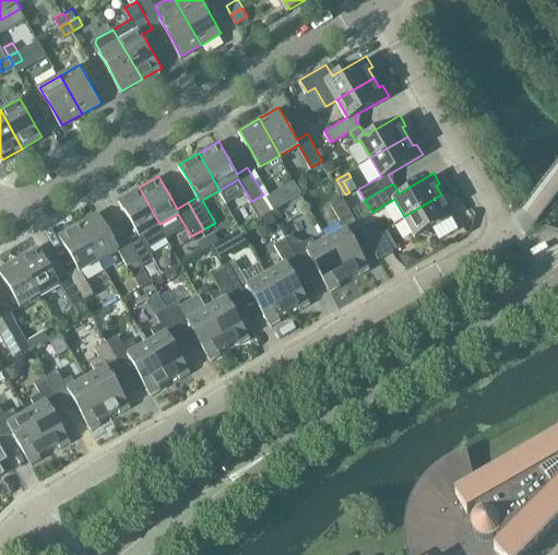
[(128,237),(143,263),(154,257),(142,235),(159,224),(139,187),(119,199),(138,231),(128,237)]
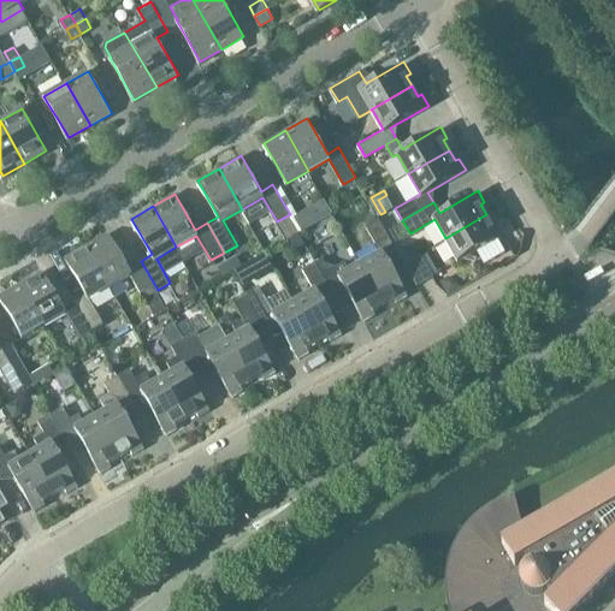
[(296,220),(302,230),(314,223),(308,213),(296,220)]
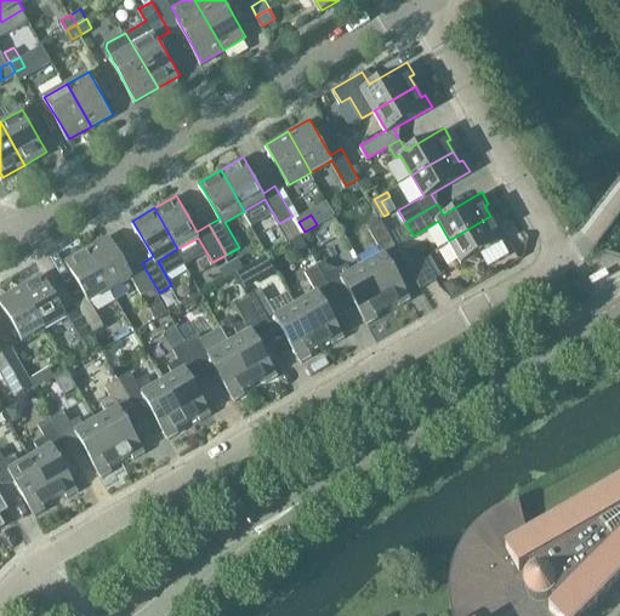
[(496,227),(490,216),(449,240),(462,262),(507,237),(500,224),(496,227)]
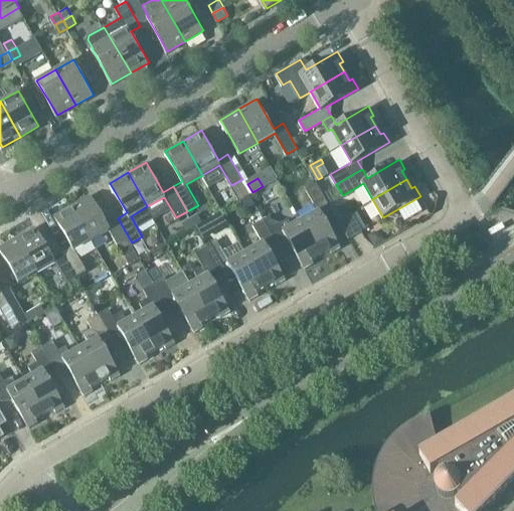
[(319,209),(302,218),(321,252),(330,247),(332,251),(341,245),(323,213),(332,208),(317,182),(307,188),(319,209)]
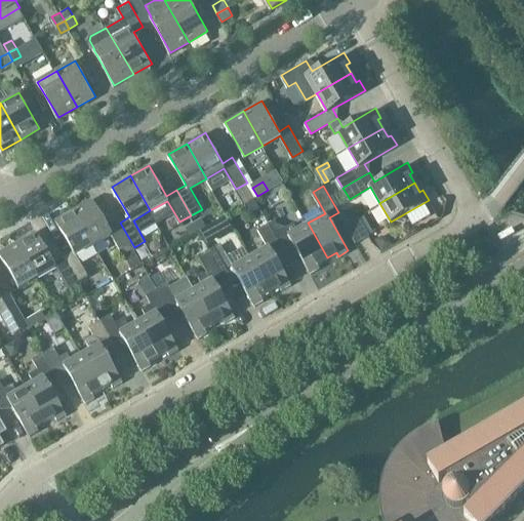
[(134,247),(120,223),(111,228),(92,198),(74,208),(94,243),(112,233),(123,253),(134,247)]
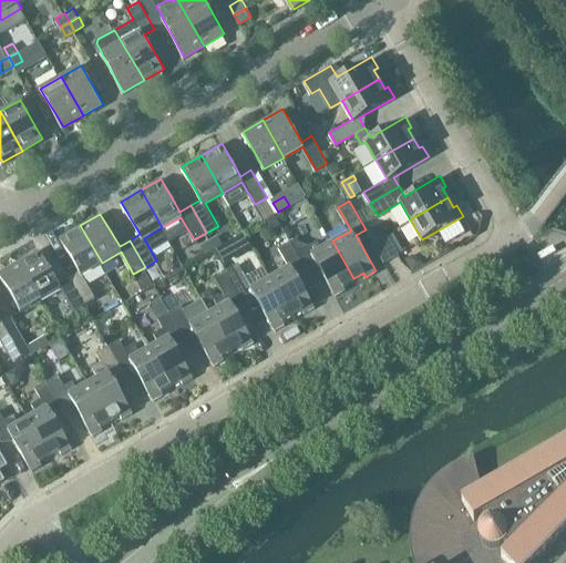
[(276,214),(268,218),(274,227),(280,223),(276,214)]
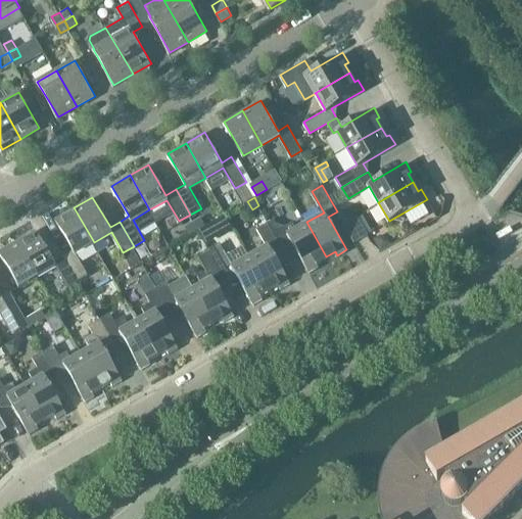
[(94,242),(74,207),(55,218),(74,249),(63,254),(66,258),(67,261),(74,272),(78,279),(89,273),(77,252),(94,242)]
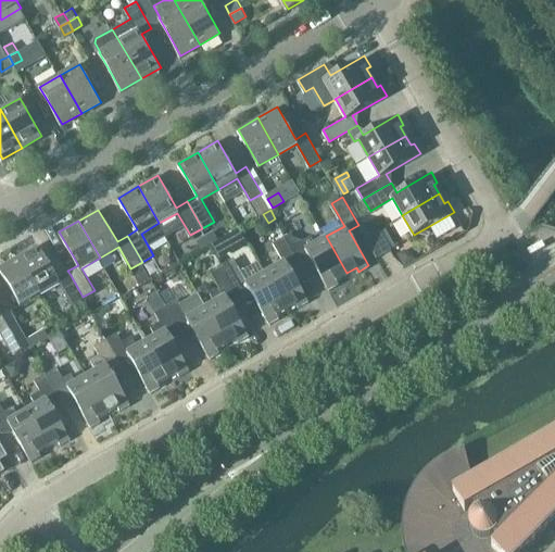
[(380,228),(365,237),(377,256),(392,248),(380,228)]
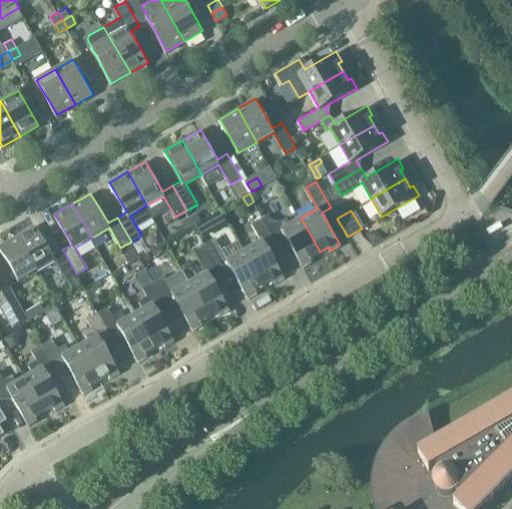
[(189,216),(194,224),(202,219),(197,211),(189,216)]
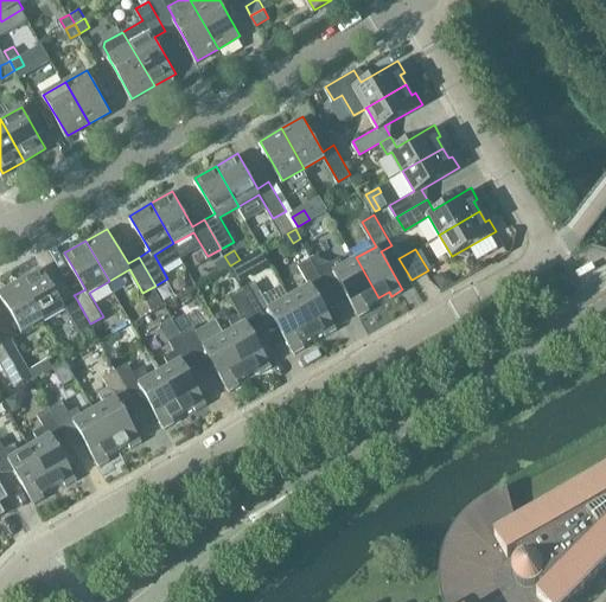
[(378,298),(356,257),(345,263),(340,255),(332,260),(321,256),(319,251),(311,256),(326,282),(337,276),(359,314),(371,307),(369,303),(378,298)]
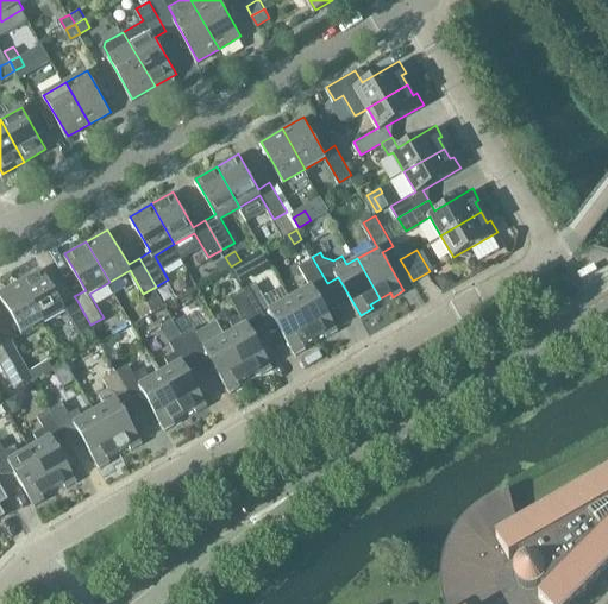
[(231,266),(225,257),(215,262),(221,271),(231,266)]
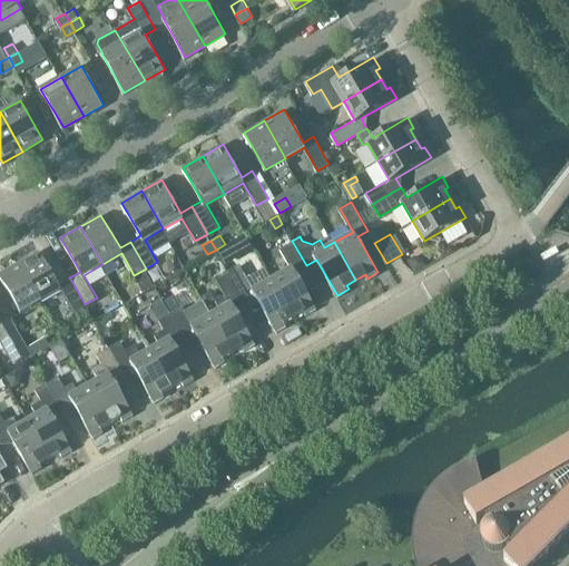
[(306,265),(292,241),(281,247),(291,266),(273,277),(295,315),(304,310),(306,313),(316,308),(296,271),(306,265)]
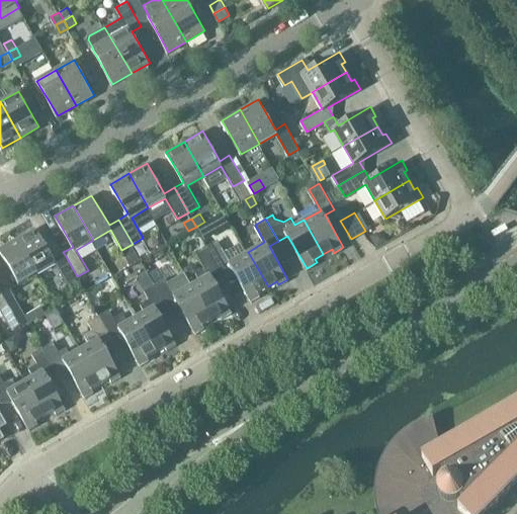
[(17,238),(37,271),(56,261),(36,227),(17,238)]
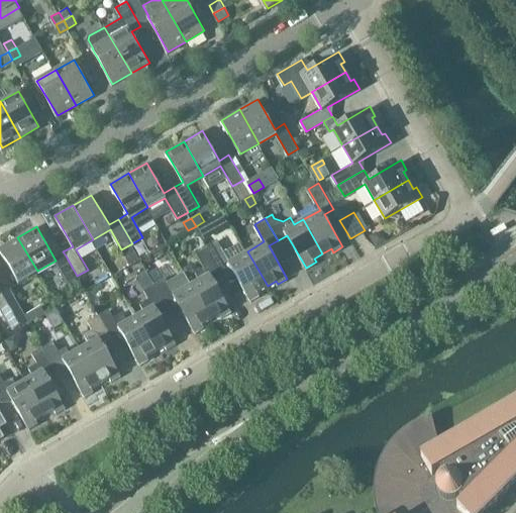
[(377,232),(372,235),(377,244),(386,239),(383,234),(377,232)]
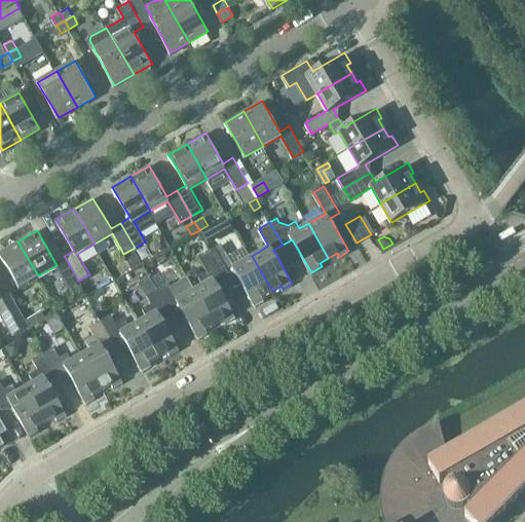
[(38,275),(17,241),(0,251),(0,253),(20,287),(38,275)]
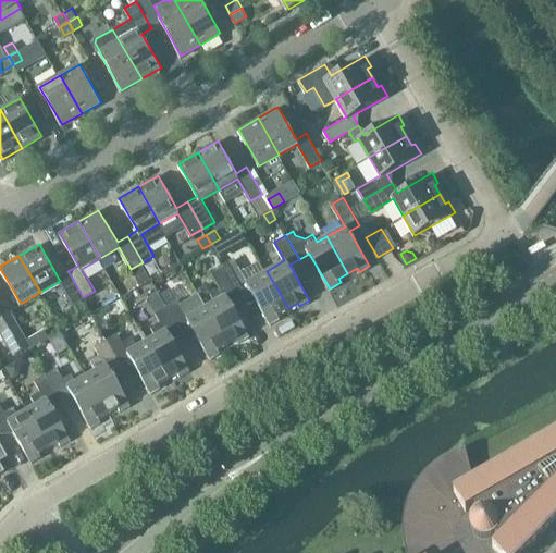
[(239,294),(250,289),(270,323),(281,317),(279,314),(288,308),(267,271),(259,258),(241,269),(234,257),(222,265),(223,266),(239,294)]
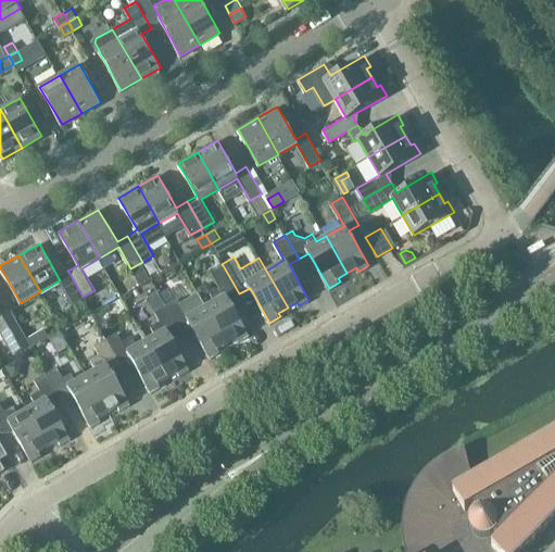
[(142,264),(133,270),(141,283),(151,277),(147,268),(142,264)]
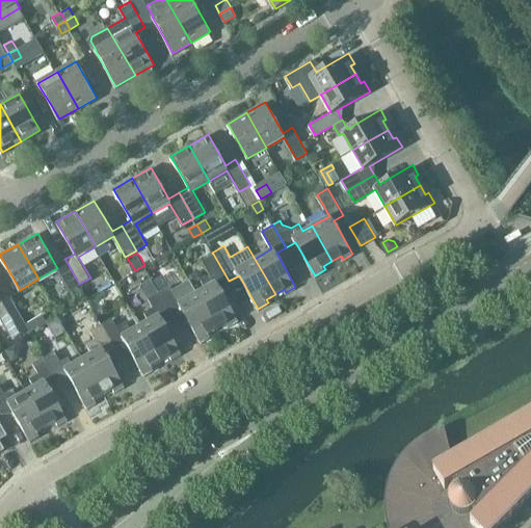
[(229,281),(213,254),(202,260),(209,272),(201,278),(206,287),(197,292),(218,327),(227,322),(229,325),(239,319),(219,286),(229,281)]
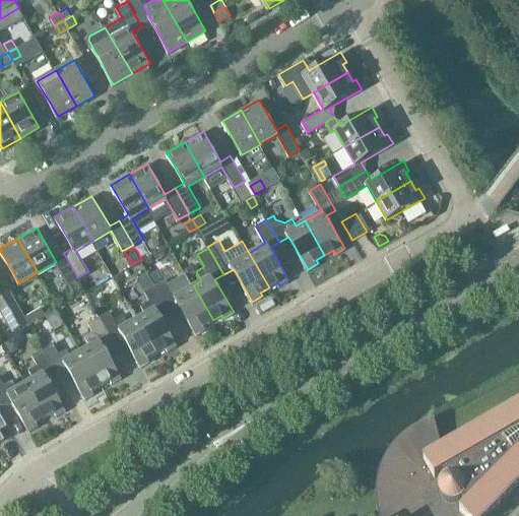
[(56,262),(68,283),(78,277),(77,277),(73,270),(67,259),(66,257),(56,262)]
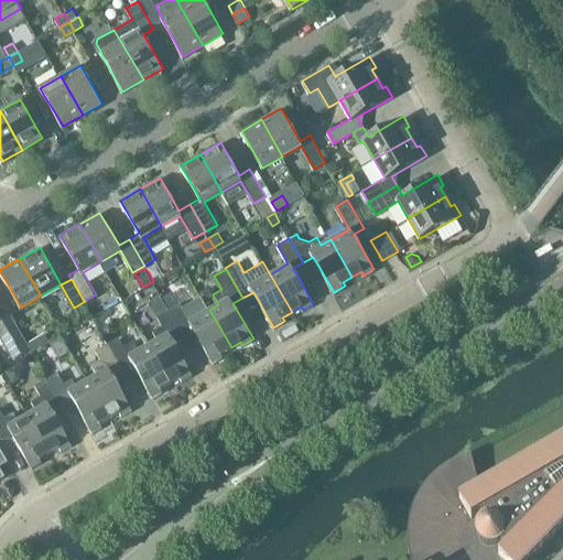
[(231,347),(209,310),(191,320),(180,301),(169,309),(183,333),(193,326),(213,362),(224,356),(222,353),(231,347)]
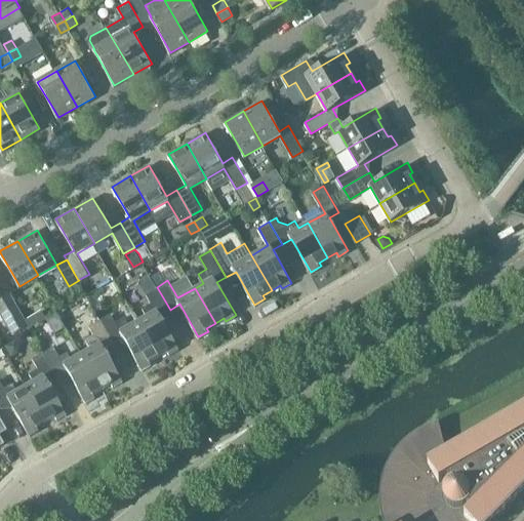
[(142,307),(147,316),(139,320),(159,355),(167,350),(169,353),(179,348),(160,315),(170,310),(157,287),(146,293),(151,302),(142,307)]
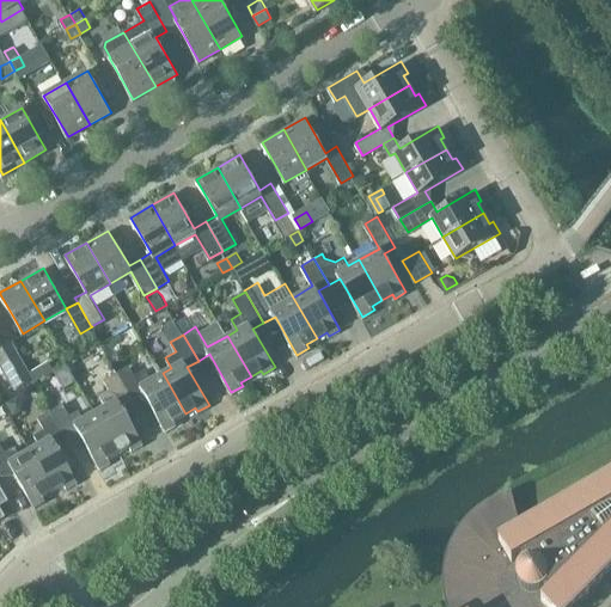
[(2,360),(18,387),(34,378),(30,372),(12,339),(4,344),(0,347),(6,356),(2,360)]
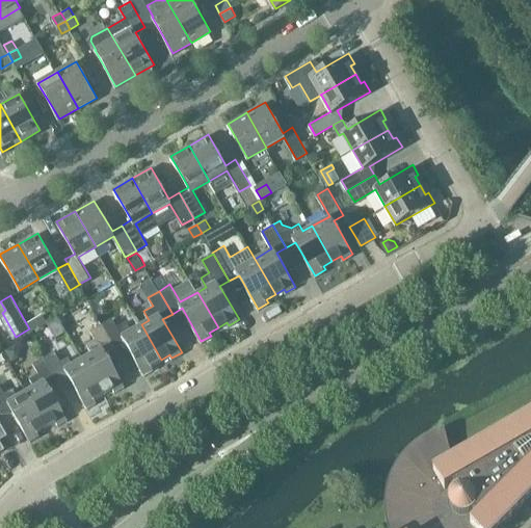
[(26,323),(29,328),(31,331),(48,321),(43,313),(26,323)]
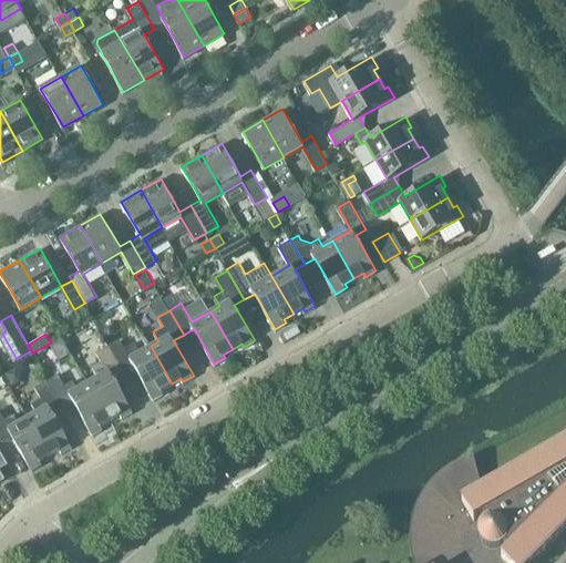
[(162,389),(172,384),(151,346),(141,351),(134,341),(125,347),(120,338),(109,345),(123,369),(133,364),(154,399),(164,392),(162,389)]
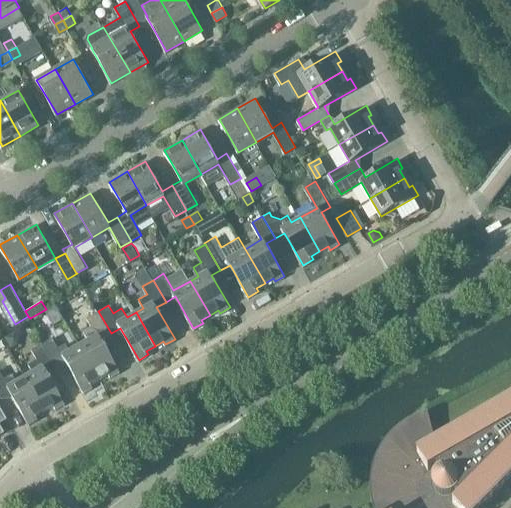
[(89,339),(81,343),(100,378),(109,373),(110,376),(120,370),(101,338),(111,333),(98,311),(87,317),(92,325),(83,330),(89,339)]
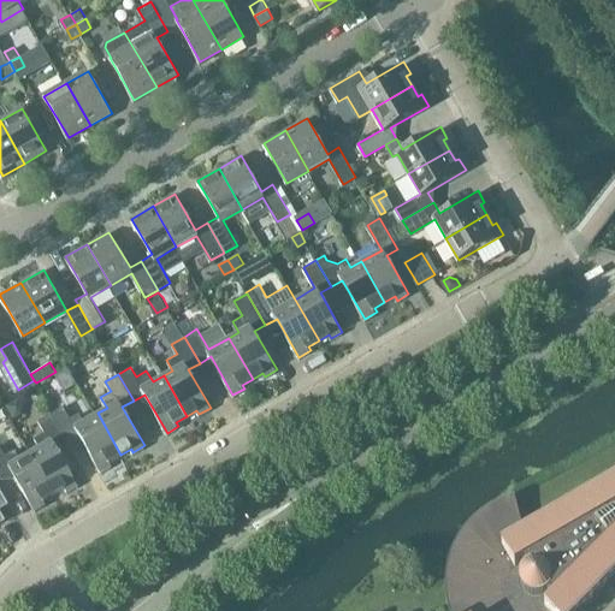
[(19,396),(7,404),(15,415),(22,411),(23,403),(19,396)]
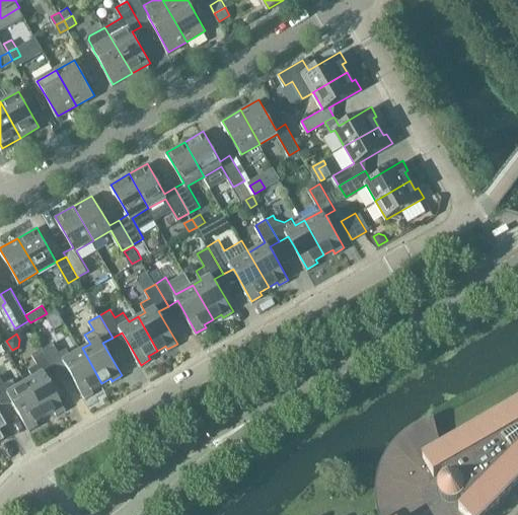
[(57,370),(52,361),(44,347),(32,354),(38,362),(29,367),(34,376),(26,380),(46,415),(55,411),(57,414),(66,408),(48,375),(57,370)]
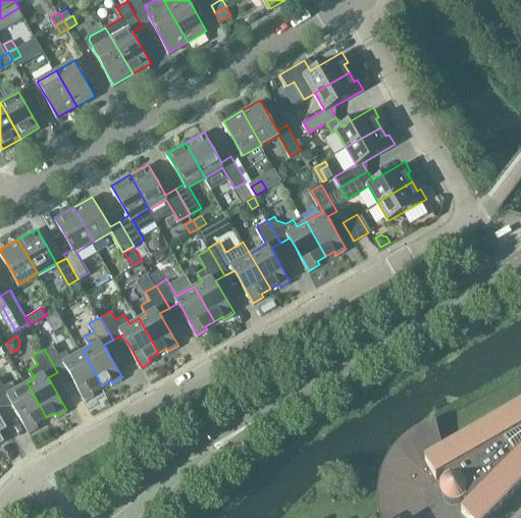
[(63,357),(52,363),(57,372),(66,366),(86,400),(95,394),(94,391),(102,385),(83,350),(65,361),(63,357)]
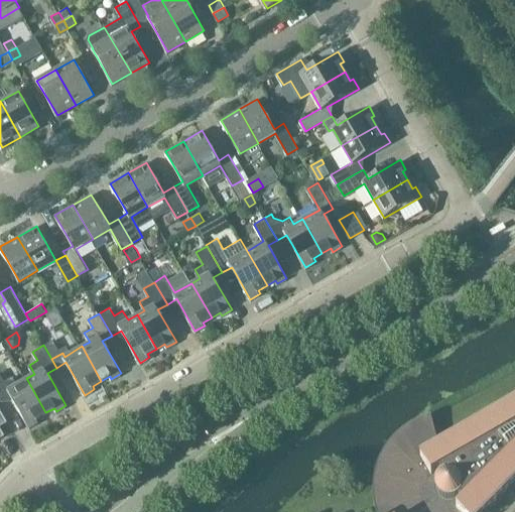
[(26,378),(18,383),(13,374),(4,380),(0,372),(0,397),(1,399),(11,394),(29,426),(39,421),(37,417),(45,412),(26,378)]
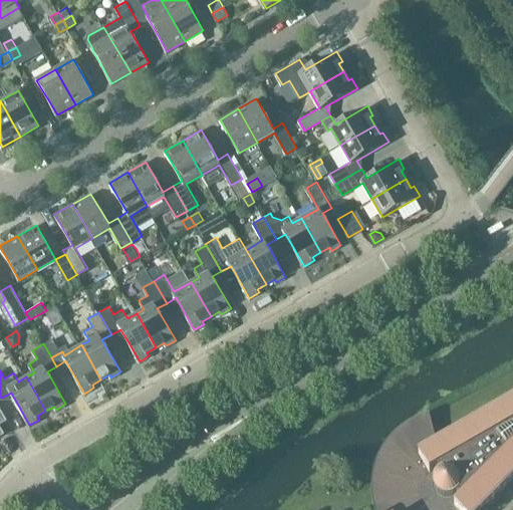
[(481,509),(494,497),(512,478),(512,400),(438,443),(430,414),(430,412),(425,413),(421,415),(415,417),(410,420),(406,422),(402,425),(398,428),(395,432),(391,435),(388,439),(385,443),(382,447),(379,452),(377,456),(376,461),(374,466),(373,470),(372,476),(372,481),(372,485),(372,490),(372,495),(373,500),(374,504),(376,509),(481,509)]
